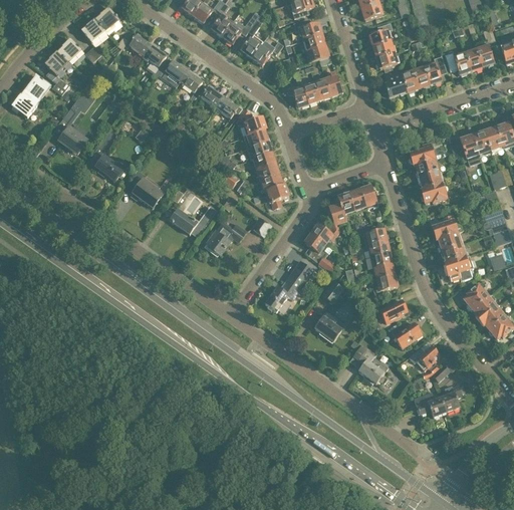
[(187,0),(182,7),(193,15),(202,2),(199,0),(187,0)]
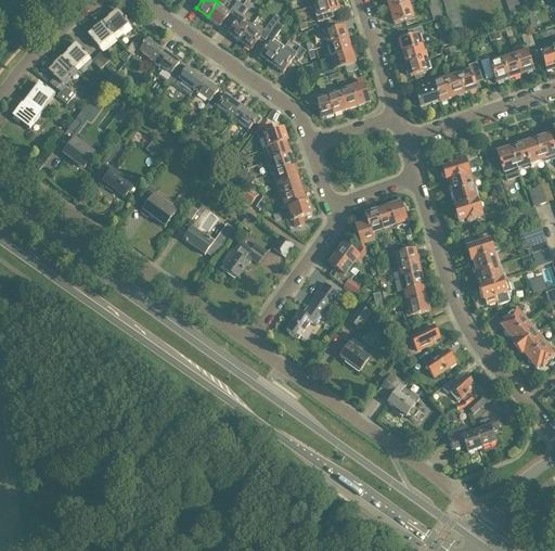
[(230,9),(235,12),(242,1),(241,0),(236,0),(230,9)]
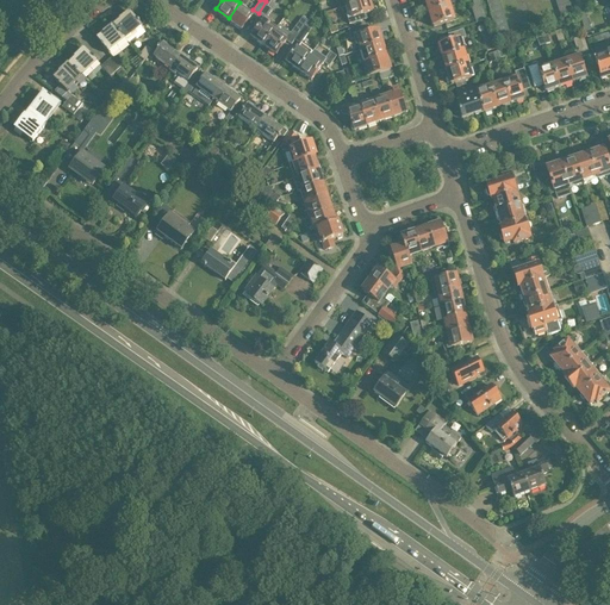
[(352,0),(348,1),(350,8),(347,10),(349,20),(367,14),(366,10),(373,8),(372,4),(374,2),(373,0),(352,0)]
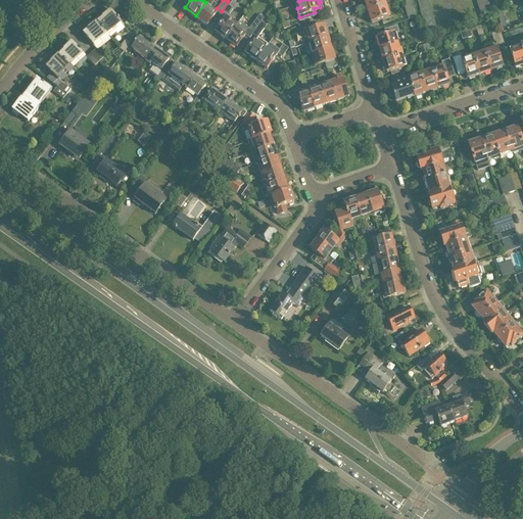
[(366,0),(366,2),(365,2),(366,7),(368,7),(368,8),(385,2),(384,0),(366,0)]
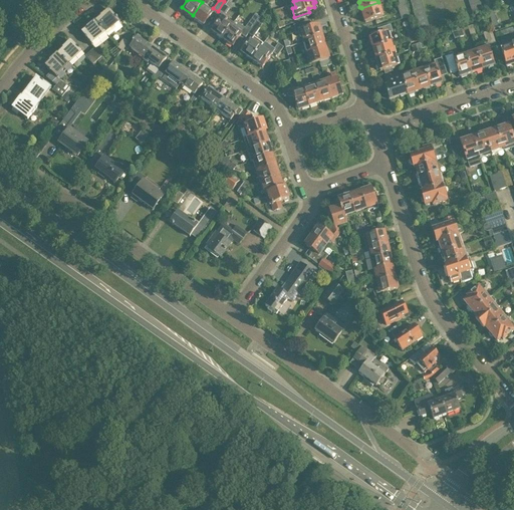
[(410,14),(405,0),(399,0),(399,1),(397,2),(402,16),(410,14)]
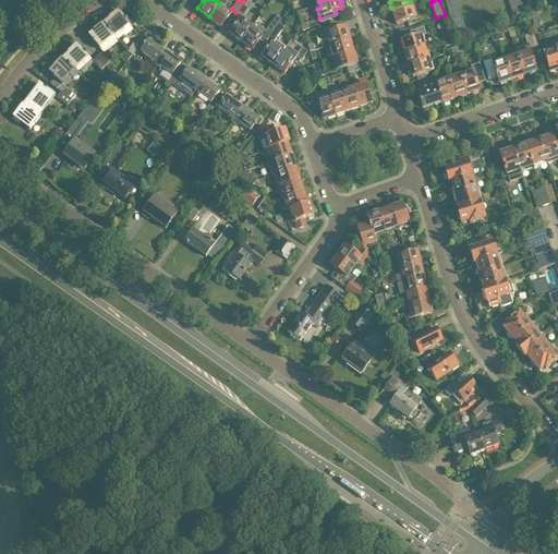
[(250,5),(243,1),(237,12),(241,15),(242,13),(243,13),(250,5)]
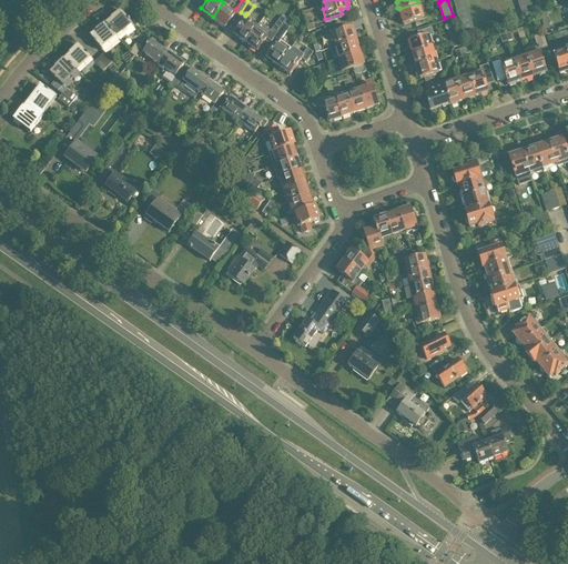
[(456,4),(457,11),(468,7),(467,1),(456,4)]
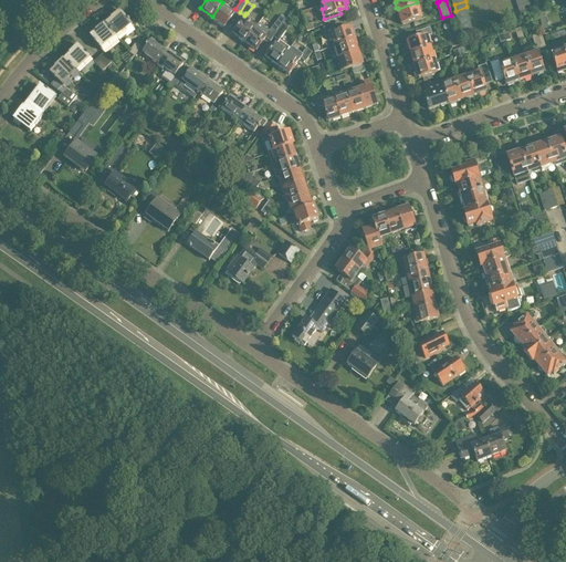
[(233,11),(222,2),(212,17),(223,24),(233,11)]
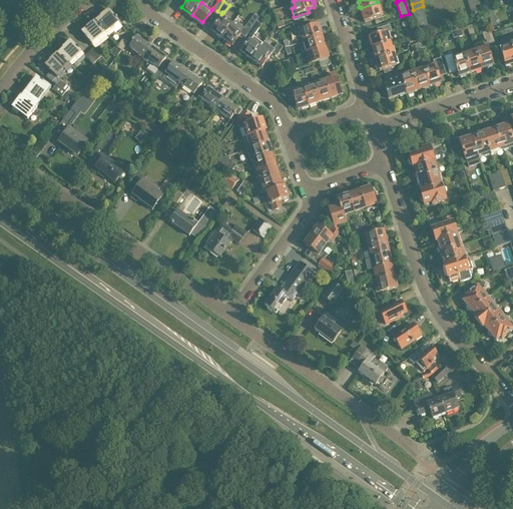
[(378,2),(361,8),(363,13),(361,13),(363,18),(364,18),(365,19),(382,14),(378,2)]
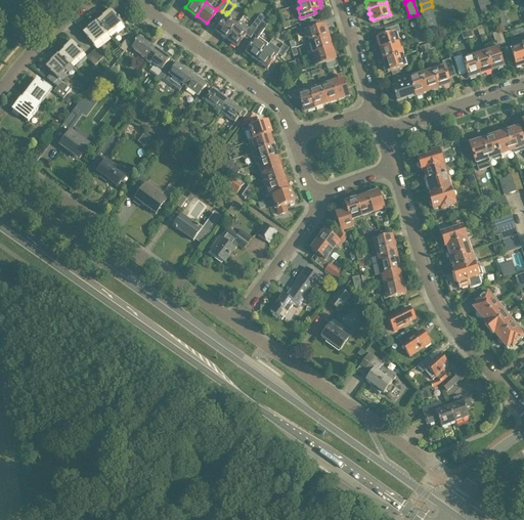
[(493,9),(491,4),(481,7),(482,13),(493,9)]
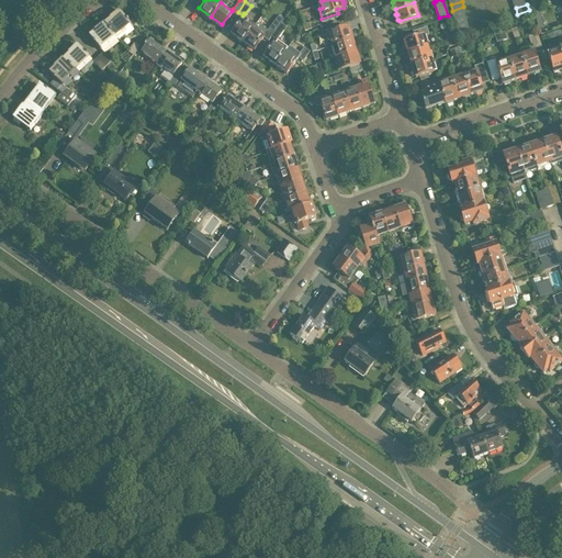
[(104,20),(115,34),(131,21),(120,7),(104,20)]
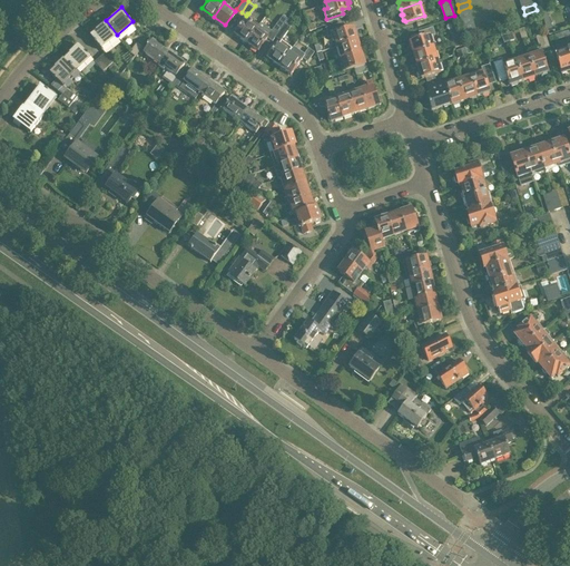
[(459,11),(461,17),(472,13),(470,7),(459,11)]
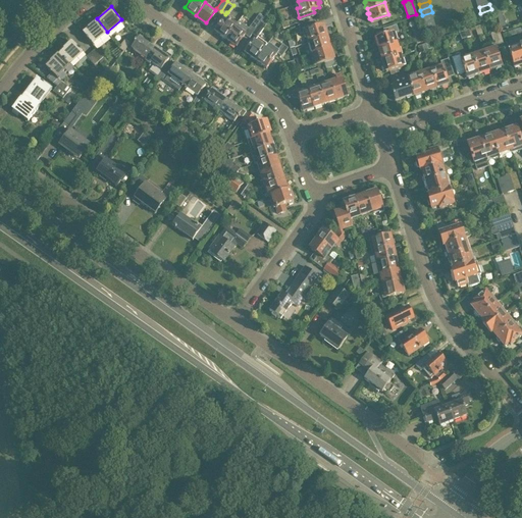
[(249,26),(239,18),(226,37),(237,44),(245,32),(250,36),(253,32),(261,18),(264,14),(259,11),(249,26)]
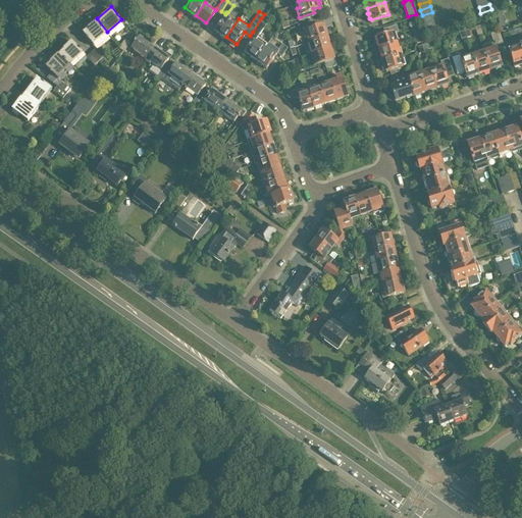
[(215,29),(226,37),(239,18),(238,19),(227,12),(226,12),(225,14),(215,29)]
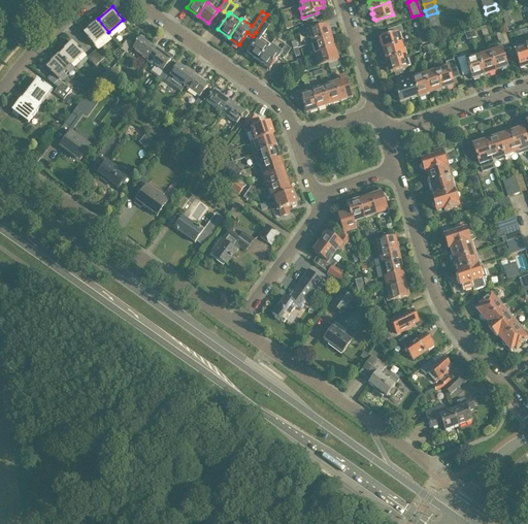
[(427,15),(429,21),(438,18),(437,12),(427,15)]
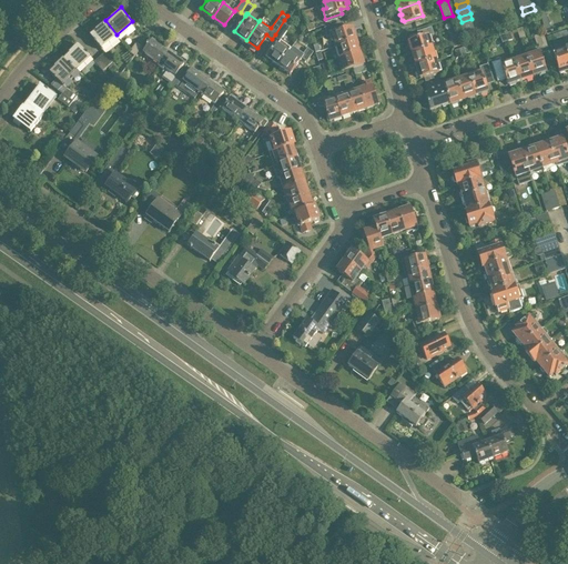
[(462,22),(463,28),(474,24),(472,19),(462,22)]
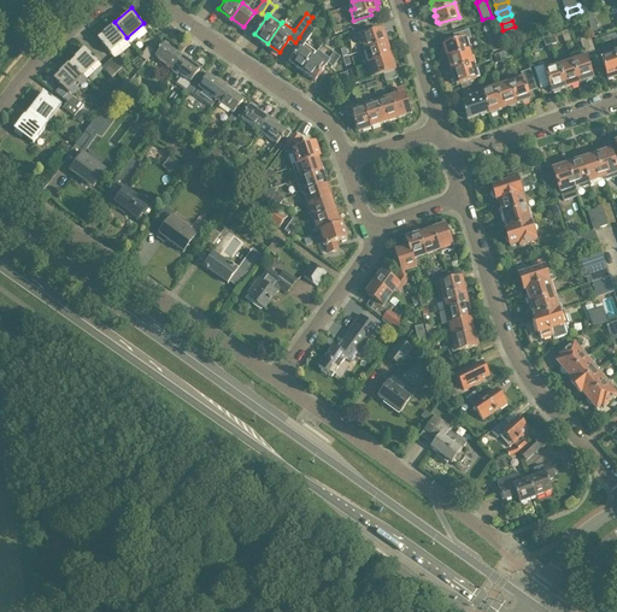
[(127,37),(115,22),(98,35),(110,51),(127,37)]
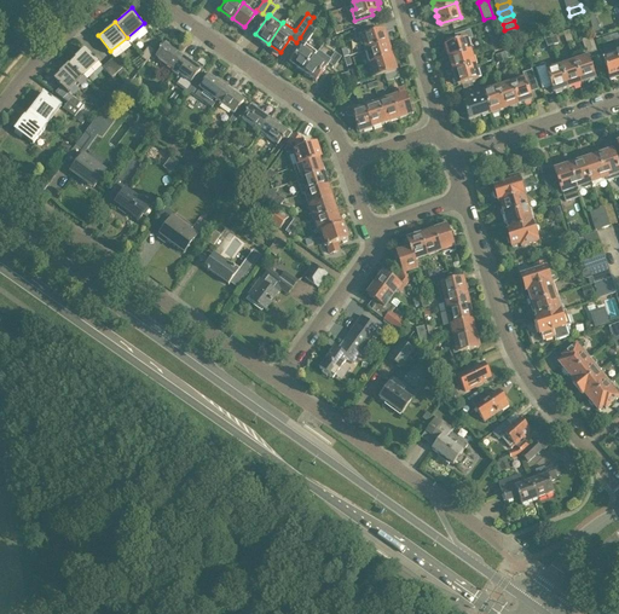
[(310,22),(300,38),(304,40),(305,41),(306,40),(316,25),(310,22)]
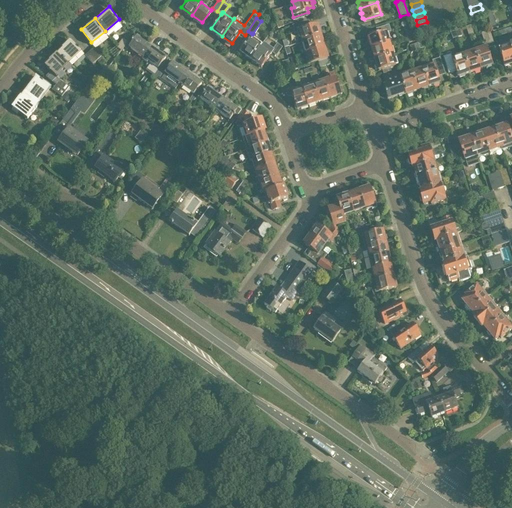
[(297,29),(298,33),(299,33),(301,39),(321,33),(321,32),(322,30),(321,27),(319,26),(318,22),(307,25),(305,18),(294,22),(296,29),(297,29)]
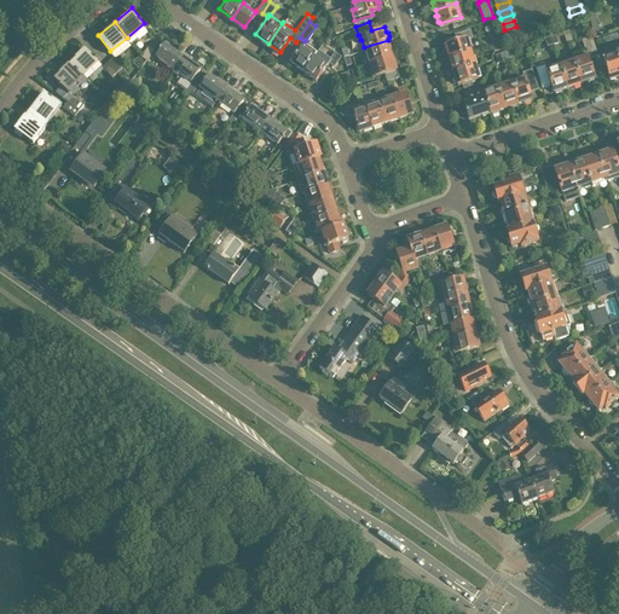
[(470,47),(467,36),(473,34),(470,25),(453,32),(456,38),(445,41),(446,44),(445,44),(446,50),(447,50),(450,54),(470,47)]
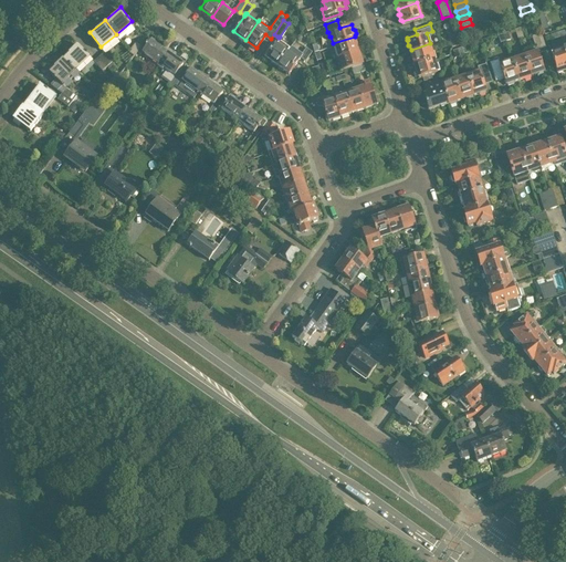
[(463,33),(473,30),(474,30),(472,24),(461,28),(463,33)]
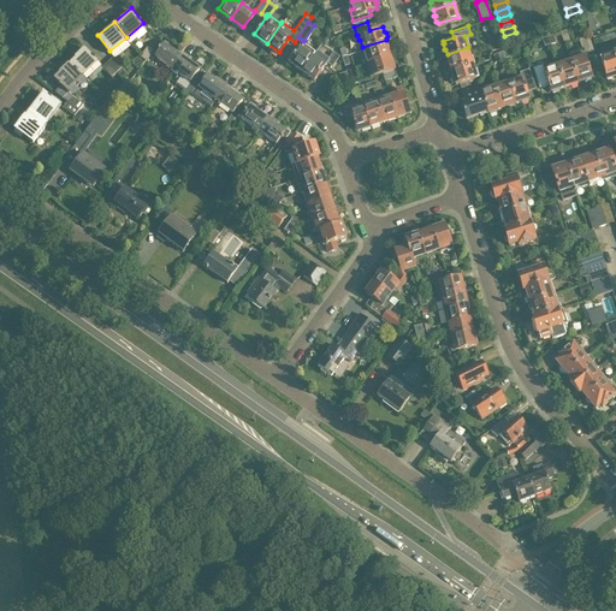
[(615,28),(599,34),(602,40),(605,37),(615,34),(615,28)]
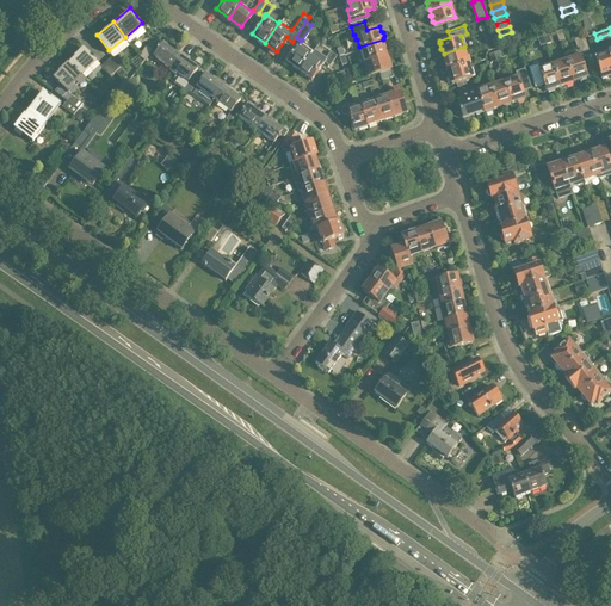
[(567,57),(574,78),(580,76),(580,78),(586,76),(585,74),(587,73),(581,53),(580,53),(579,50),(588,47),(584,32),(574,36),(578,47),(565,51),(567,57)]
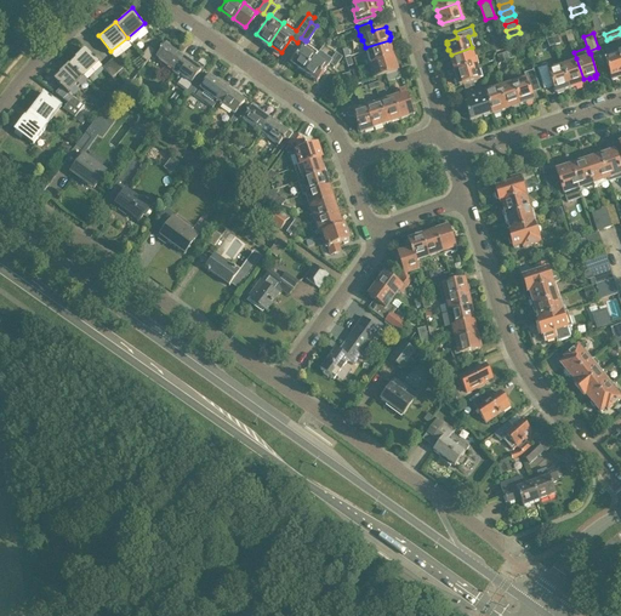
[(157,53),(174,67),(184,52),(166,39),(157,53)]
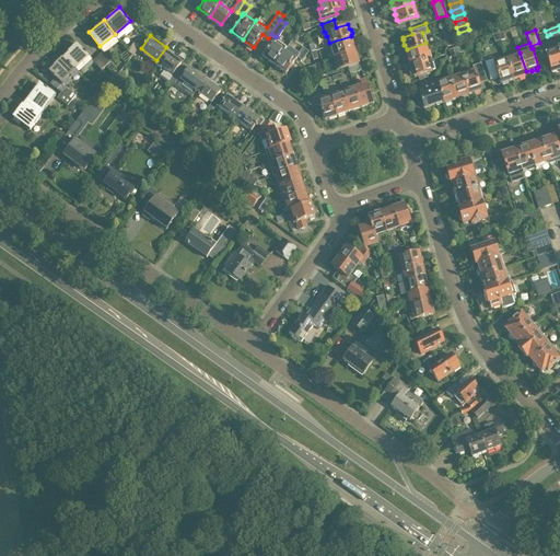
[(263,54),(275,62),(284,48),(288,44),(277,36),(276,37),(275,36),(263,54)]
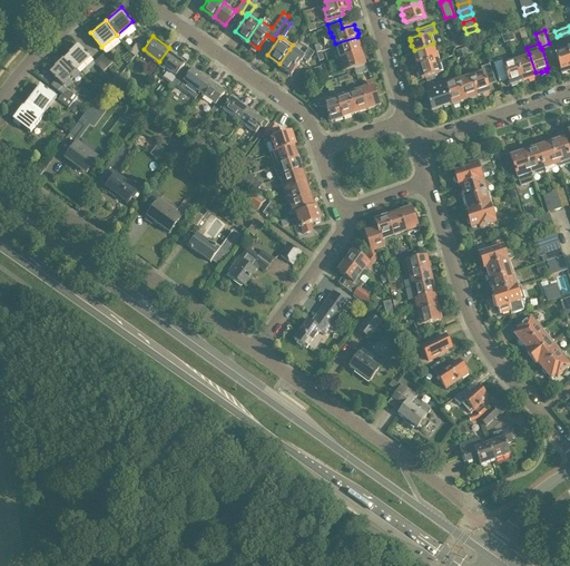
[(340,56),(361,49),(357,37),(335,44),(340,56)]
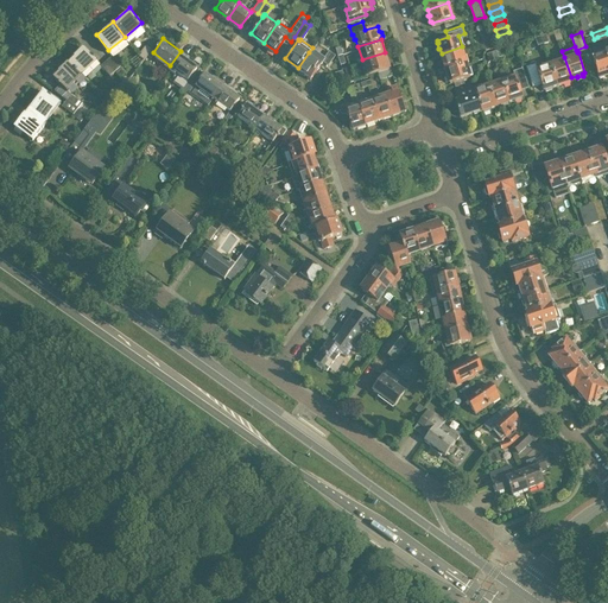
[(144,56),(147,52),(152,45),(146,42),(139,52),(144,56)]
